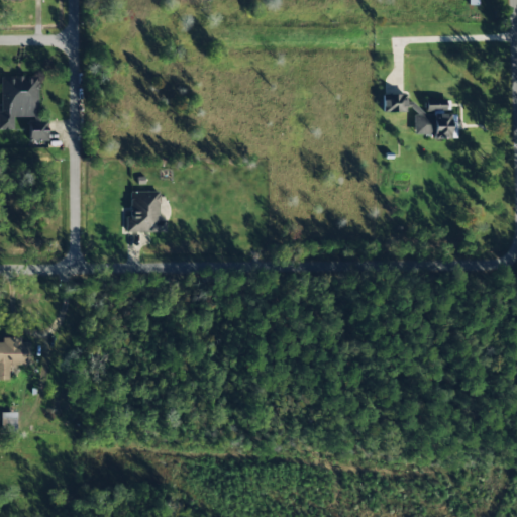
[(13,117),(37,117),(37,78),(0,79),(0,110),(0,129),(13,129),(13,117)]
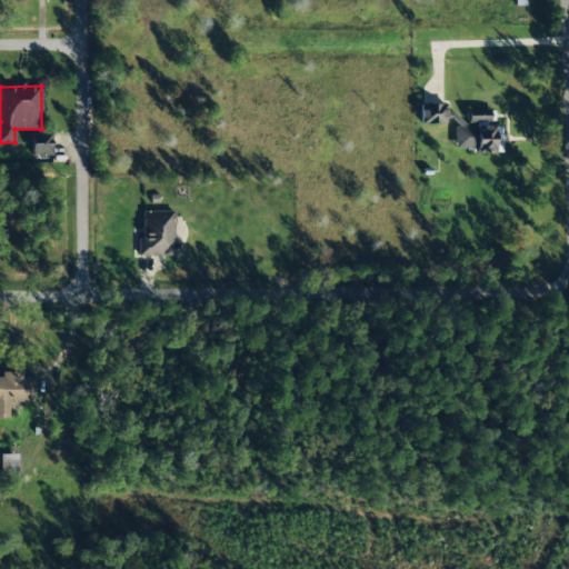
[(420,106),(420,123),(445,123),(445,106),(420,106)]
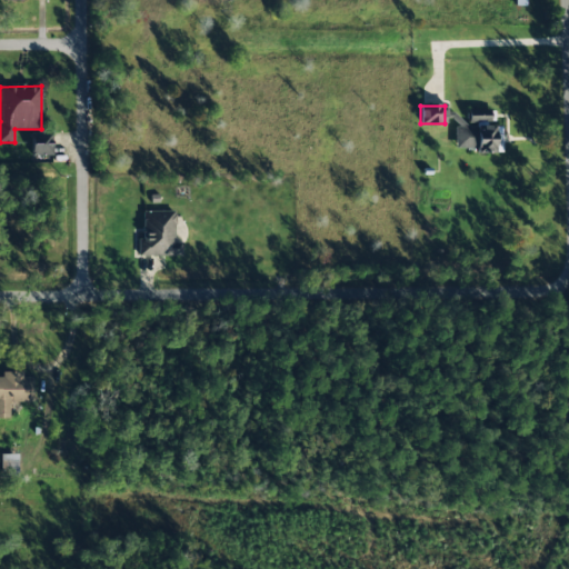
[(32,156),(51,155),(51,143),(31,145),(32,156)]
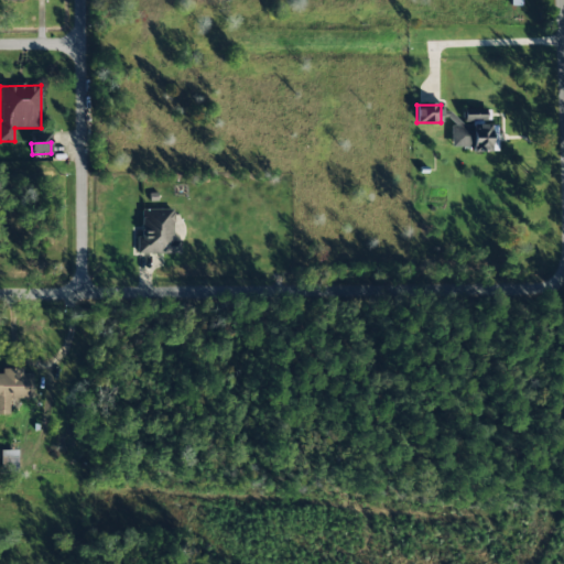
[(142,208),(141,236),(137,236),(136,252),(179,253),(180,238),(172,238),(173,209),(142,208)]
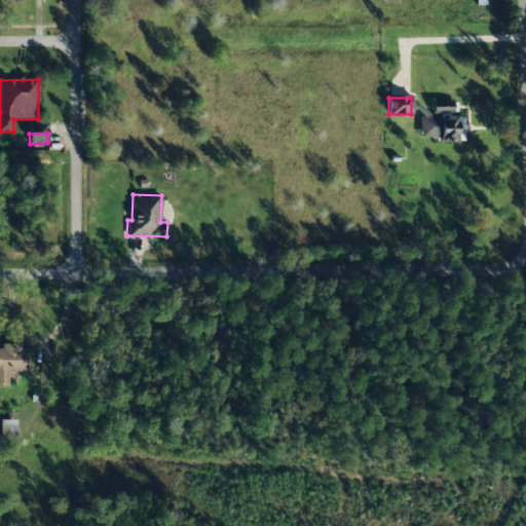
[(0,347),(0,386),(9,386),(9,372),(30,372),(30,348),(22,348),(21,343),(1,344),(1,348),(0,347)]
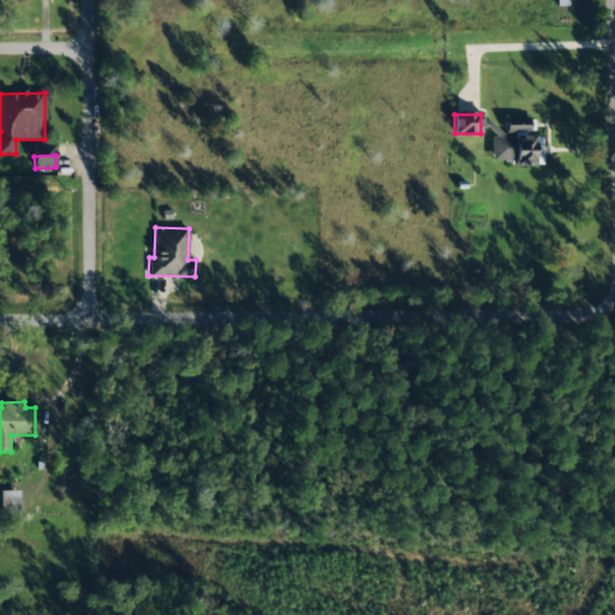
[(18,490),(1,491),(3,514),(18,514),(18,490)]
